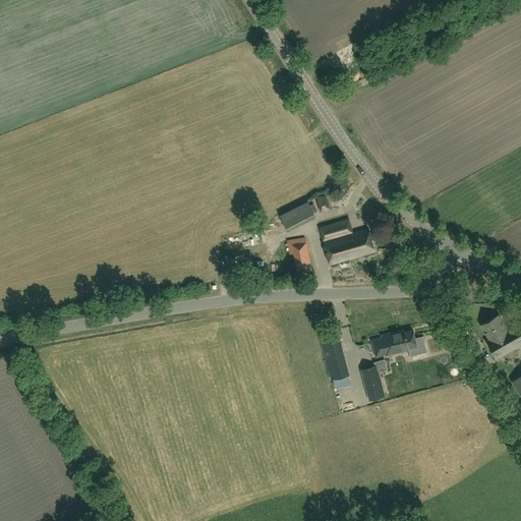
[(288,231),(315,217),(308,200),(280,216),(288,231)]
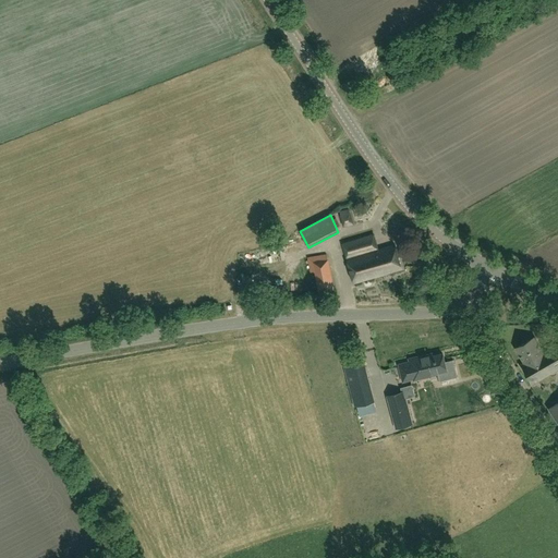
[(378,250),(374,235),(342,244),(354,283),(402,269),(395,244),(378,250)]
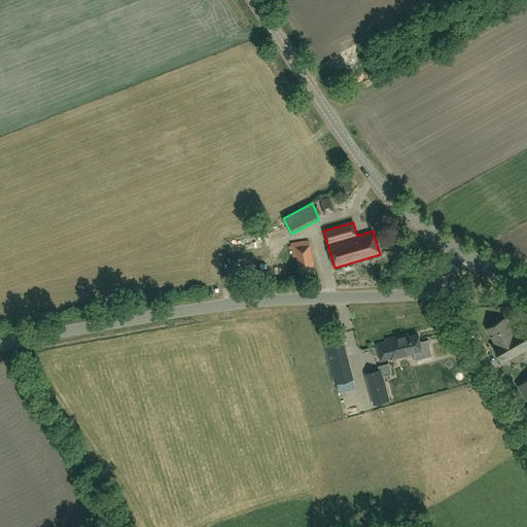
[(303,276),(306,276),(314,275),(309,240),(290,243),(293,257),(297,256),(299,262),(301,276),(303,276)]
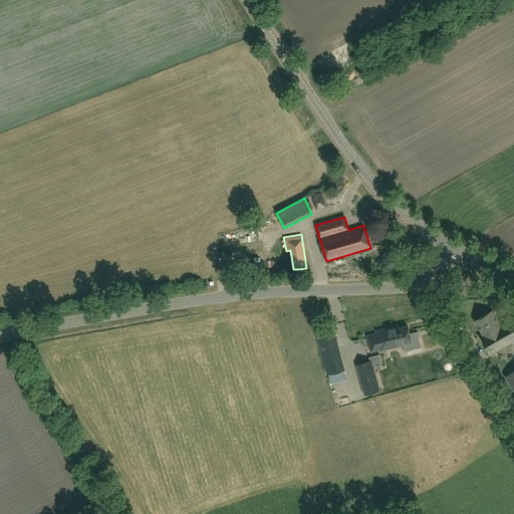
[(513,316),(500,324),(493,311),(476,320),(483,334),(481,335),(491,353),(513,340),(513,316)]
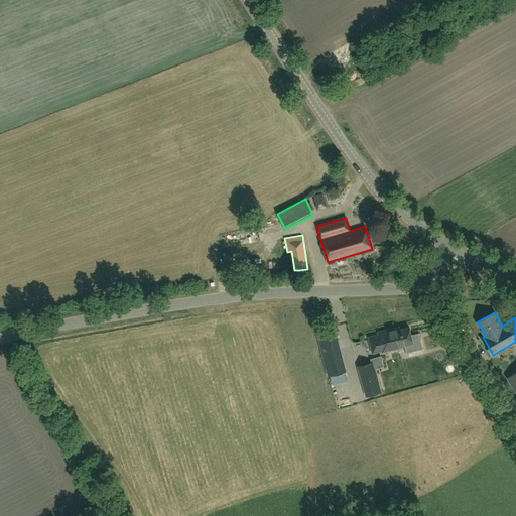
[(423,349),(419,333),(411,335),(409,328),(397,331),(396,328),(379,333),(379,335),(369,338),(373,353),(383,350),(383,351),(390,350),(405,346),(406,353),(423,349)]
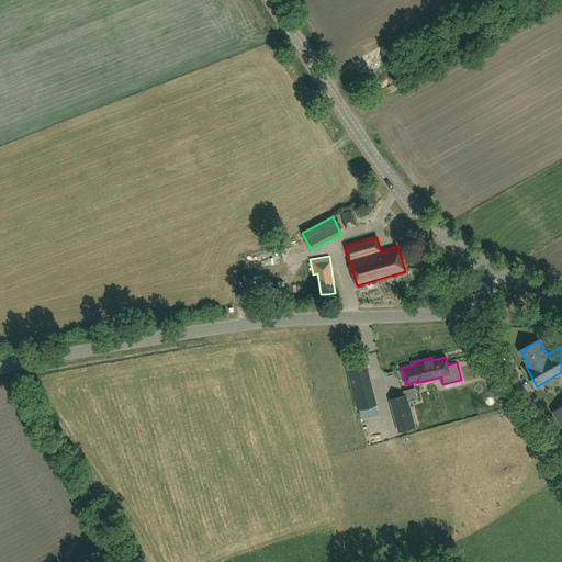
[(468,364),(470,371),(479,368),(476,361),(468,364)]
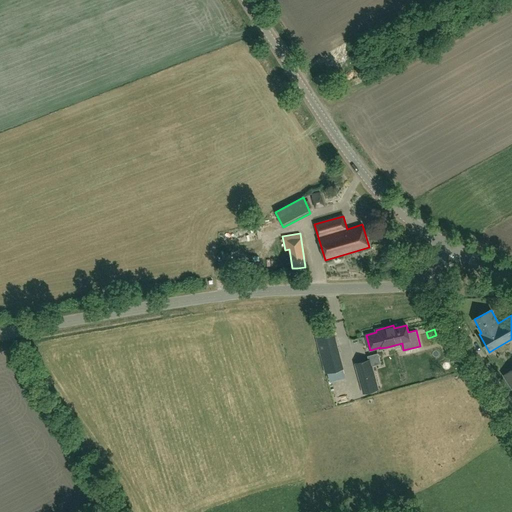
[(316,336),(326,373),(343,369),(333,331),(316,336)]
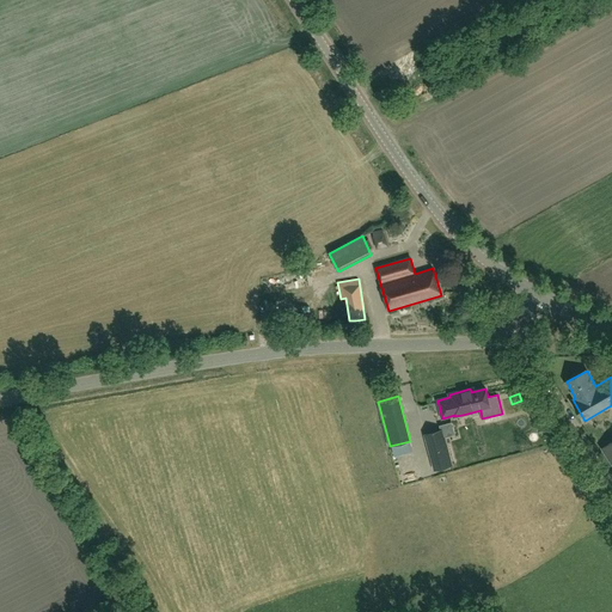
[(527,409),(524,401),(510,405),(514,414),(527,409)]
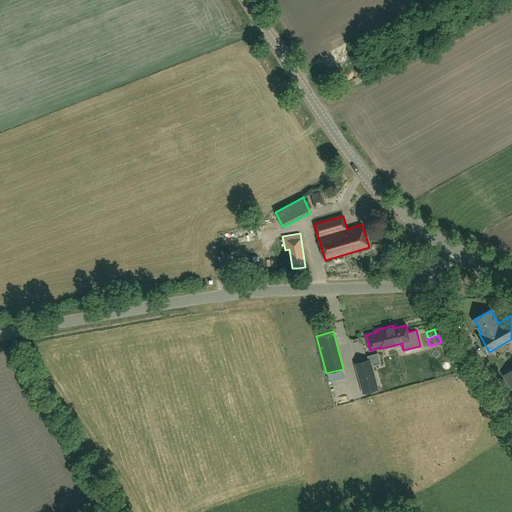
[(501,371),(511,365),(511,352),(496,361),(501,371)]
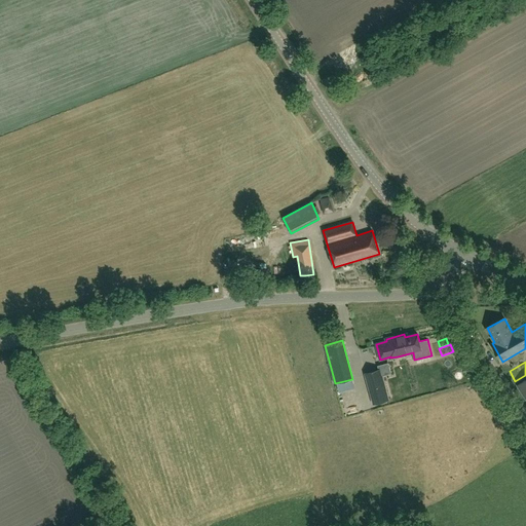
[(380,370),(379,371),(366,374),(374,404),(388,400),(382,376),(380,370)]
